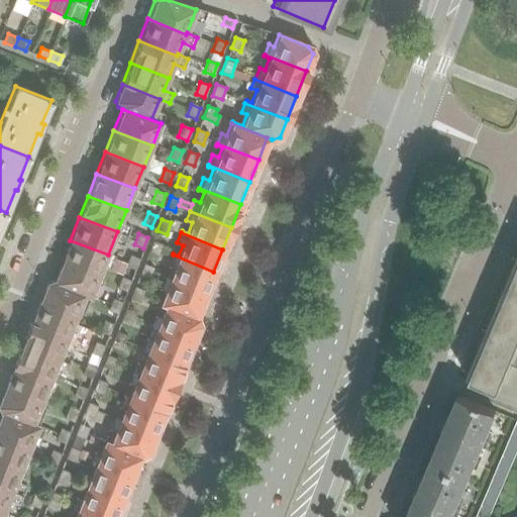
[(99,277),(108,254),(70,240),(62,262),(99,277)]
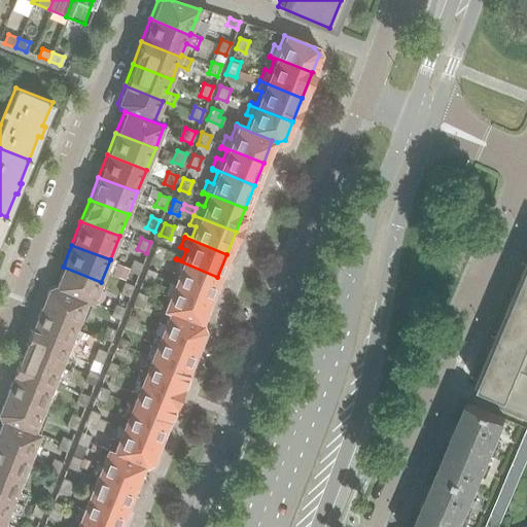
[(166,250),(156,246),(151,257),(161,261),(166,250)]
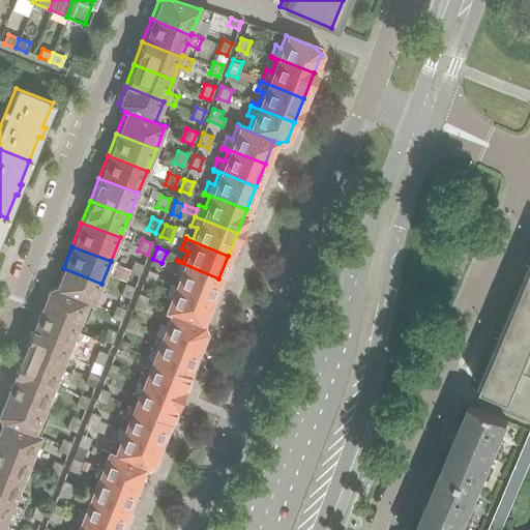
[(139,277),(145,261),(134,257),(127,273),(139,277)]
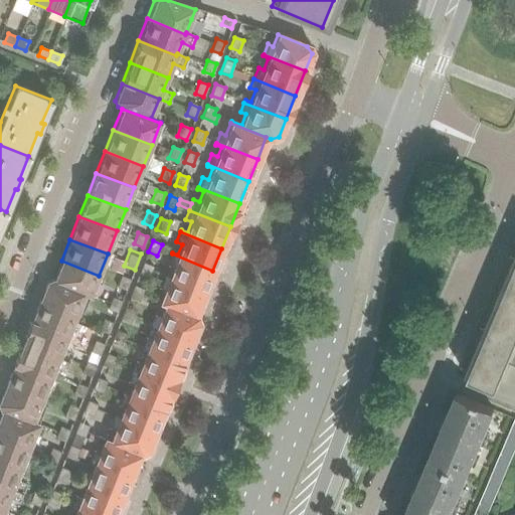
[(163,275),(162,277),(204,293),(212,271),(172,253),(167,265),(173,267),(169,277),(163,275)]
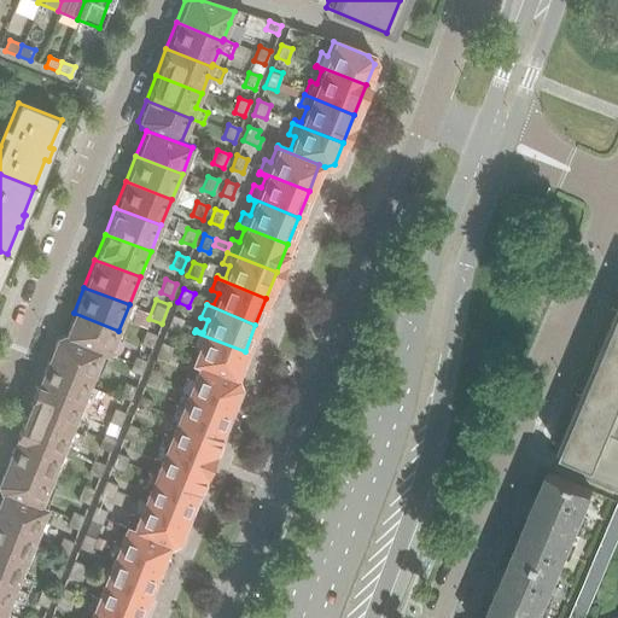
[(74,313),(64,336),(109,354),(118,331),(74,313)]
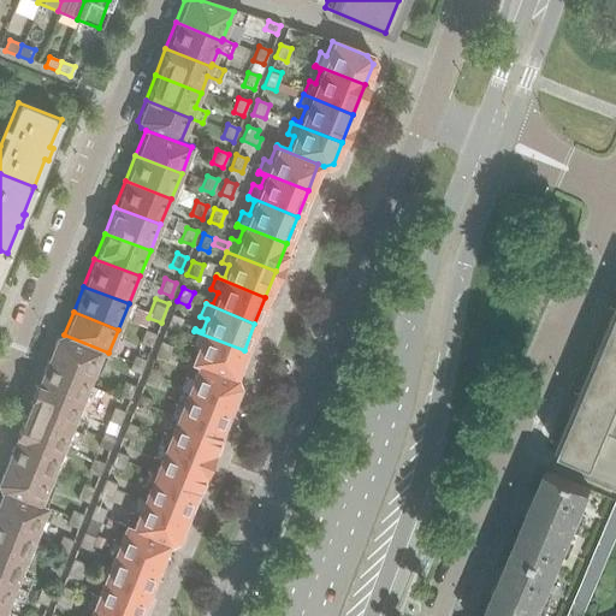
[(615,313),(596,362),(615,371),(615,313)]
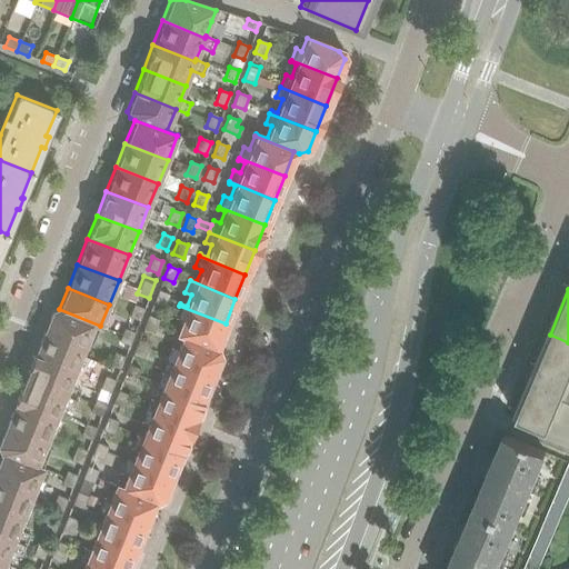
[(169,295),(159,290),(153,303),(163,307),(169,295)]
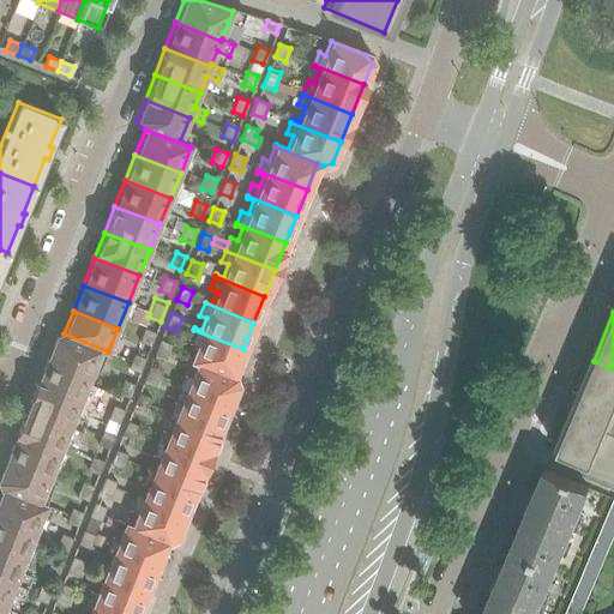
[(150,347),(155,333),(144,329),(139,342),(150,347)]
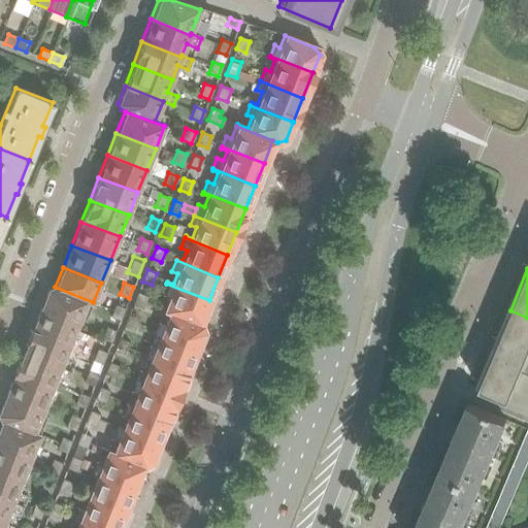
[(200,324),(209,300),(166,284),(162,294),(168,296),(163,308),(200,324)]
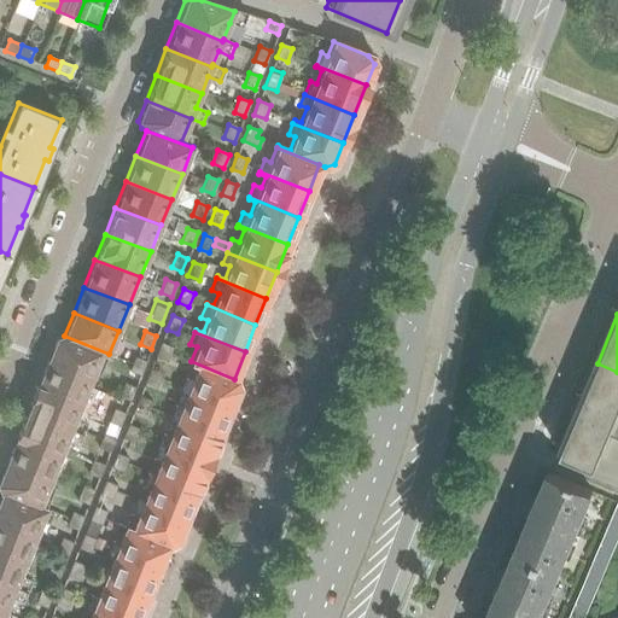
[(109,354),(64,336),(64,337),(60,336),(54,338),(46,360),(92,377),(101,354),(108,356),(109,354)]
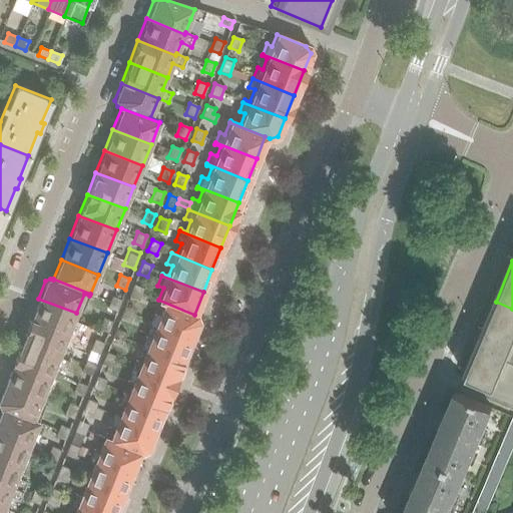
[(142,289),(133,285),(128,298),(137,301),(142,289)]
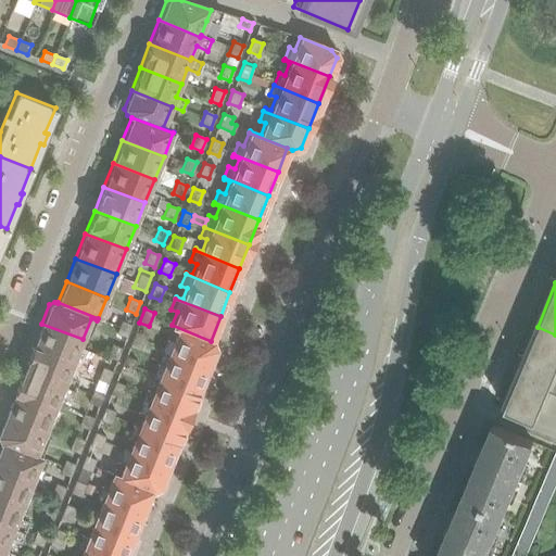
[(126,338),(130,325),(121,321),(116,333),(126,338)]
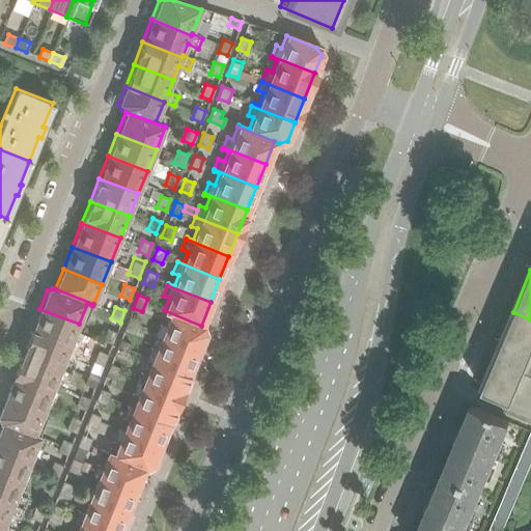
[(39,309),(31,331),(70,346),(79,324),(39,309)]
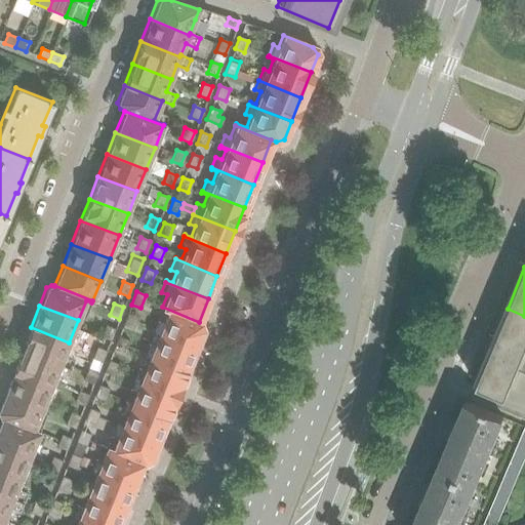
[(199,322),(162,307),(161,310),(167,312),(163,322),(158,320),(153,332),(158,334),(195,350),(203,328),(201,323),(199,322)]
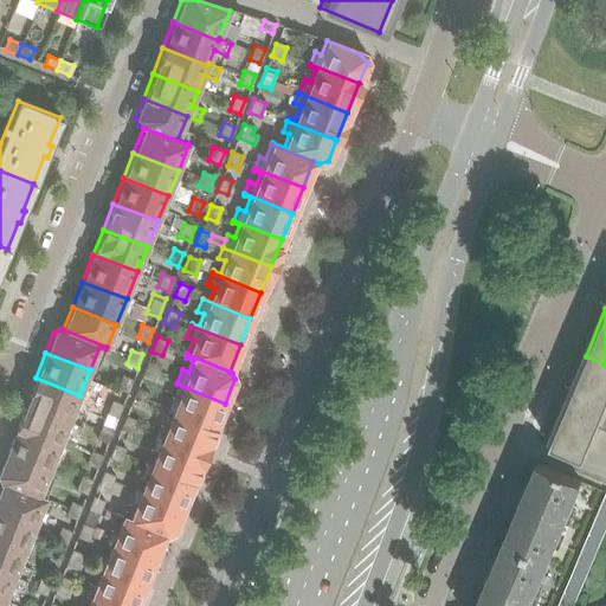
[(605,365),(586,356),(549,445),(548,446),(581,461),(595,427),(605,431),(605,365)]
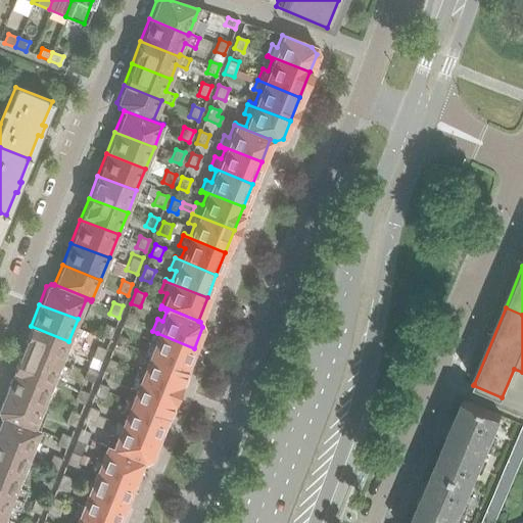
[(137,317),(127,313),(123,324),(132,328),(137,317)]
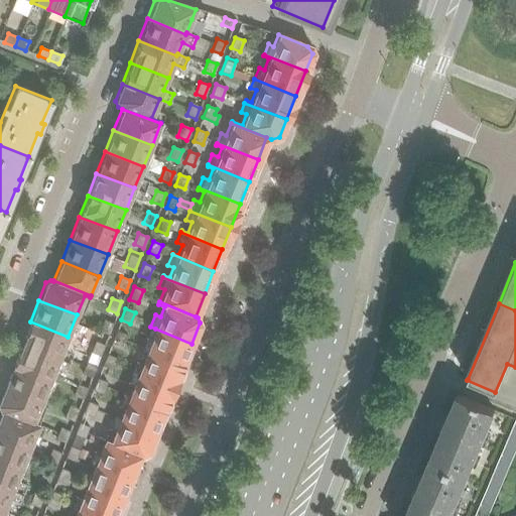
[(99,356),(112,324),(103,319),(90,352),(99,356)]
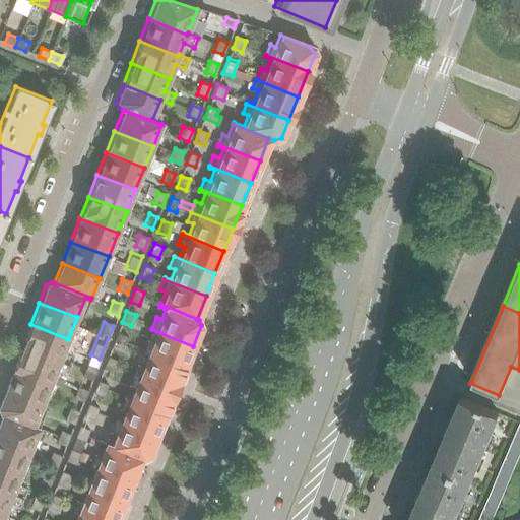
[(60,362),(68,339),(30,324),(21,346),(60,362)]
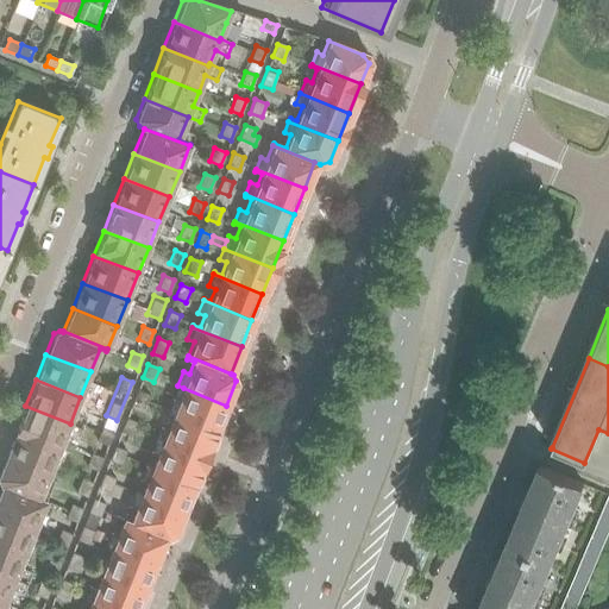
[(171,397),(167,409),(217,431),(226,406),(183,388),(179,400),(171,397)]
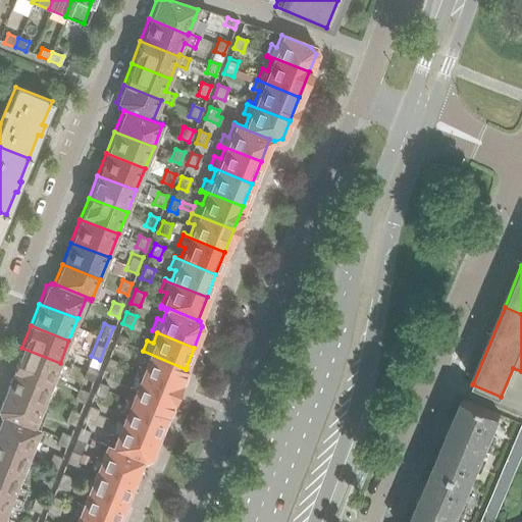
[(127,338),(117,334),(113,346),(123,350),(127,338)]
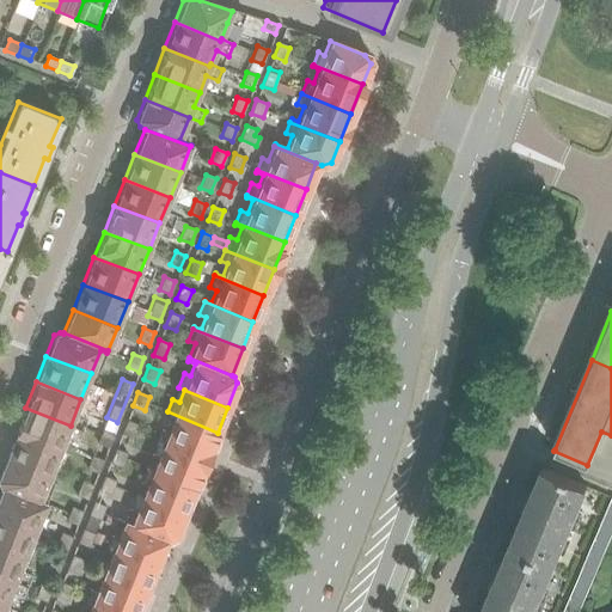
[(25,408),(16,434),(60,451),(71,426),(25,408)]
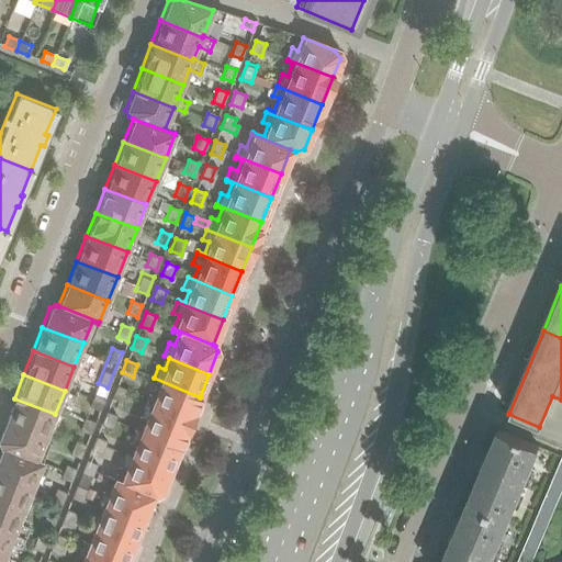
[(190,420),(200,397),(154,378),(154,380),(159,382),(154,395),(148,393),(144,402),(190,420)]
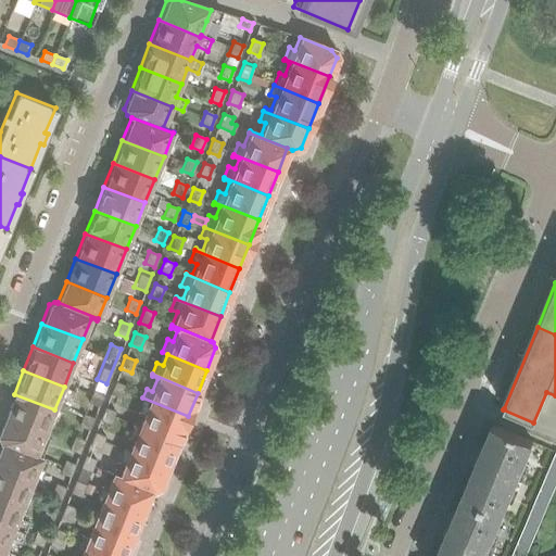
[(125,386),(115,382),(111,395),(121,399),(125,386)]
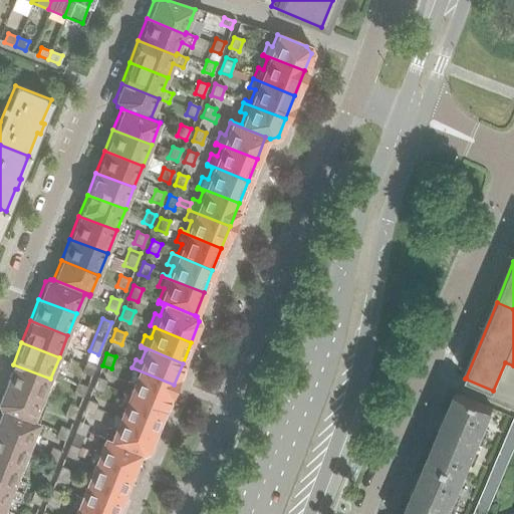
[(84,361),(80,372),(90,375),(94,365),(84,361)]
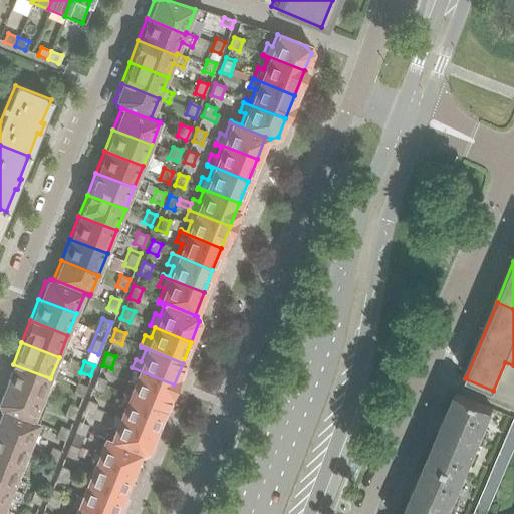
[(13,364),(4,386),(42,401),(50,378),(13,364)]
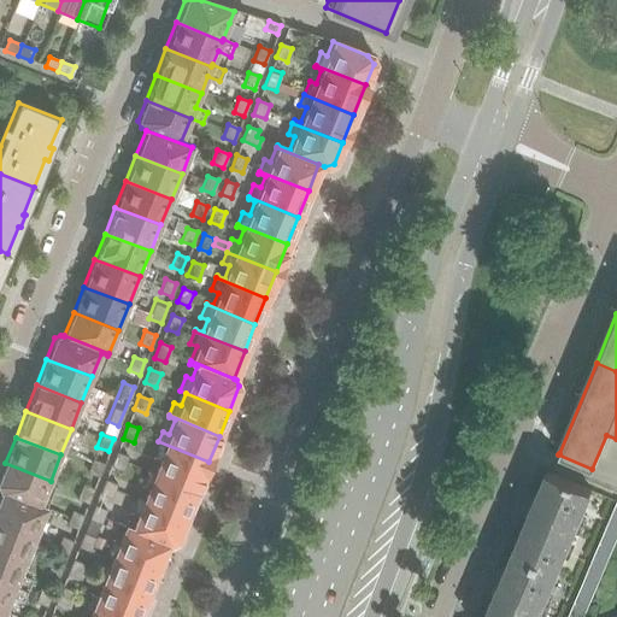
[(159,458),(156,469),(198,487),(209,462),(158,441),(153,456),(159,458)]
